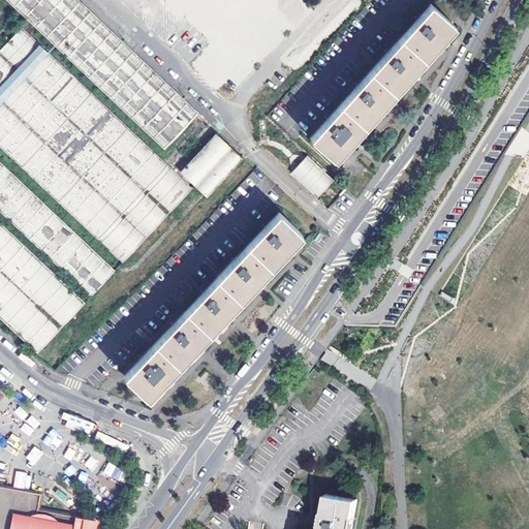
[(165,147),(196,114),(76,0),(9,0),(20,9),(165,147)]
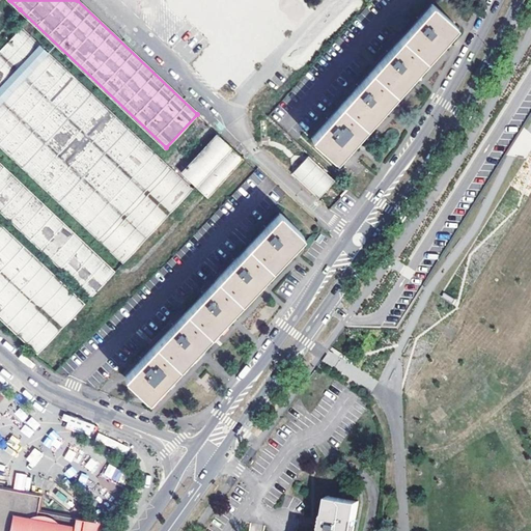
[(178,0),(219,36),(195,62),(195,70),(215,88),(285,11),(284,0),(178,0)]
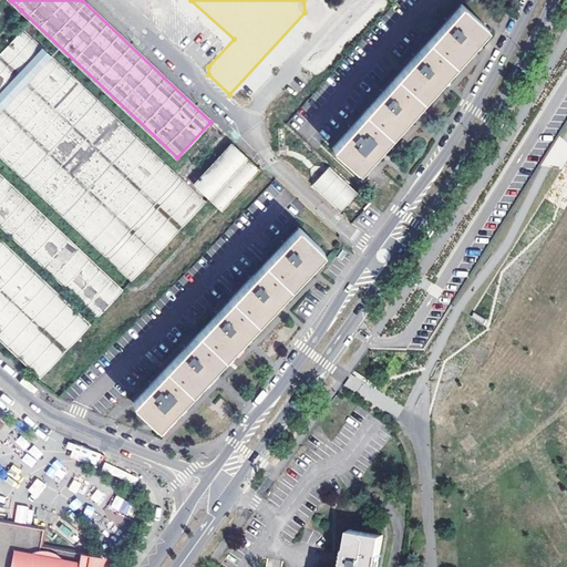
[(334,148),(360,171),(377,153),(410,114),(442,79),(474,41),(486,27),(461,3),(334,148)]
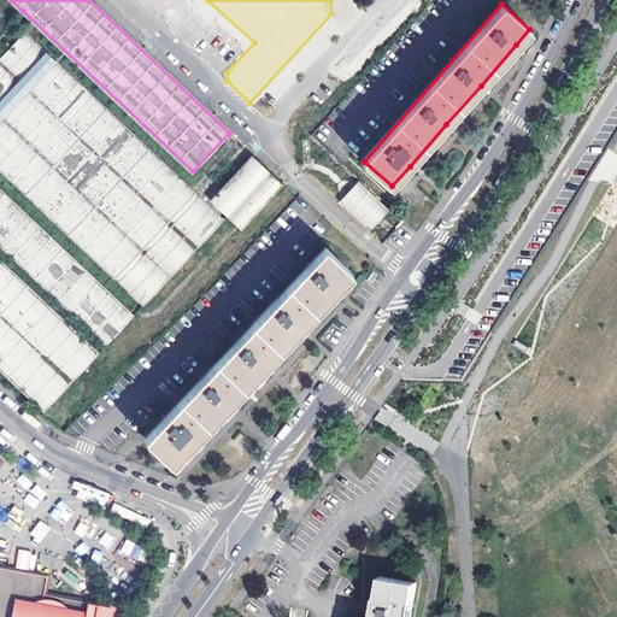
[(23,31),(0,57),(0,169),(144,305),(223,219),(23,31)]
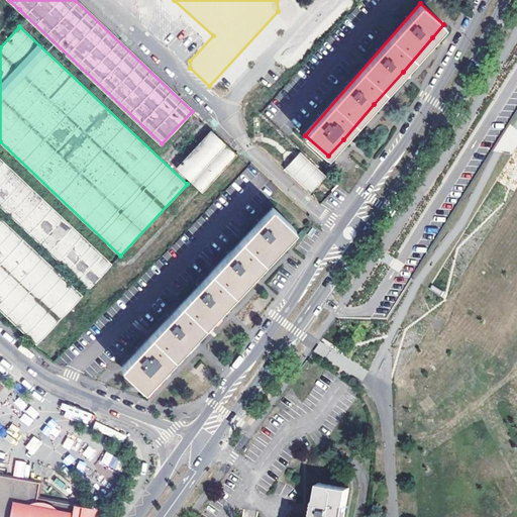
[(237,156),(211,130),(175,168),(202,193),(237,156)]
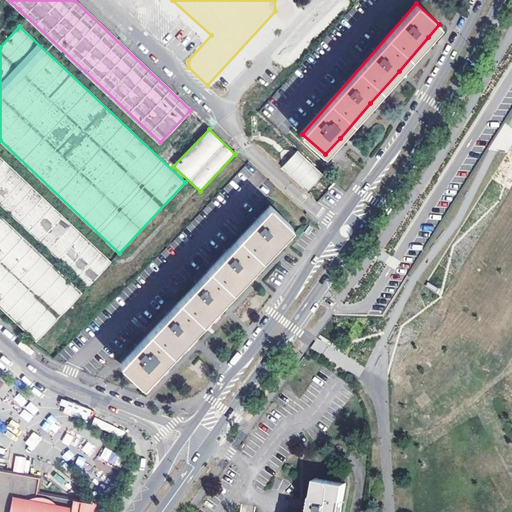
[(0,157),(0,202),(88,286),(111,263),(0,157)]
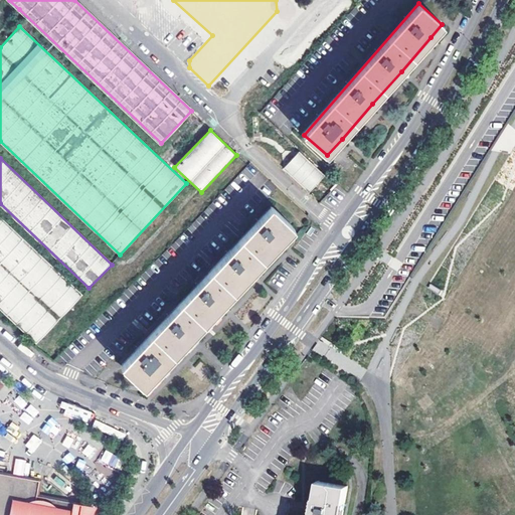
[(121,366),(143,387),(161,368),(183,346),(188,340),(222,305),(251,274),(281,243),(298,225),(275,204),(121,366)]
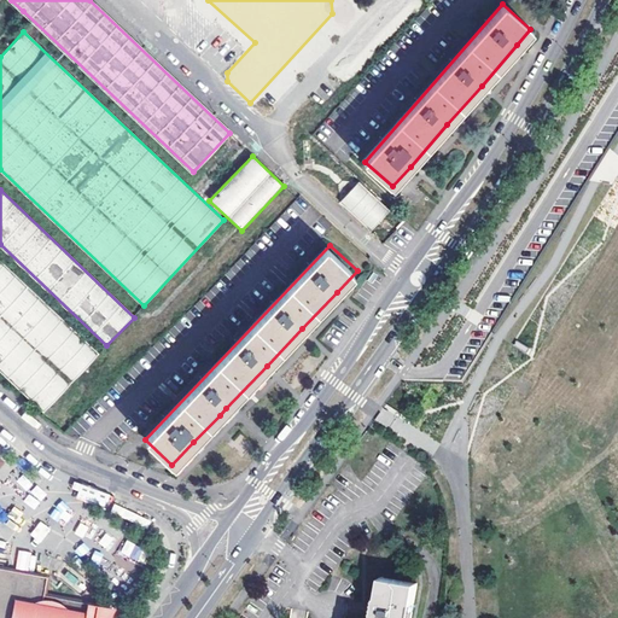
[(0,261),(0,368),(45,410),(98,354),(0,261)]
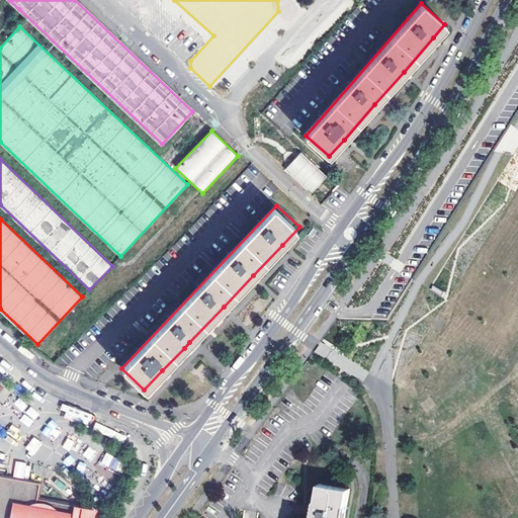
[(33,437),(24,448),(33,455),(41,443),(33,437)]
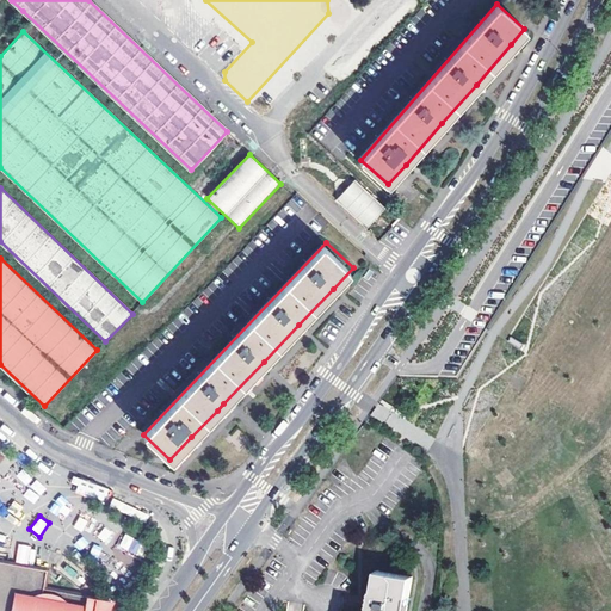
[(135,556),(143,545),(127,534),(118,545),(135,556)]
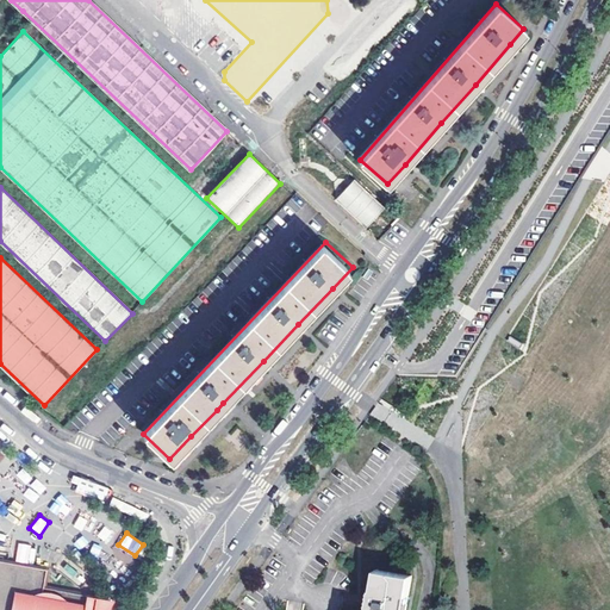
[(18,543),(14,561),(33,564),(36,546),(18,543)]
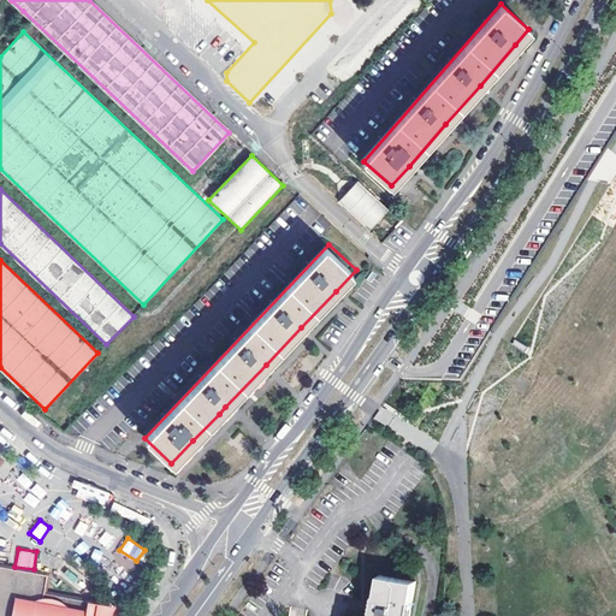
[(78,609),(69,606),(55,604),(41,602),(34,600),(37,582),(28,581),(18,580),(21,570),(0,567),(0,615),(76,615),(77,615),(78,609)]
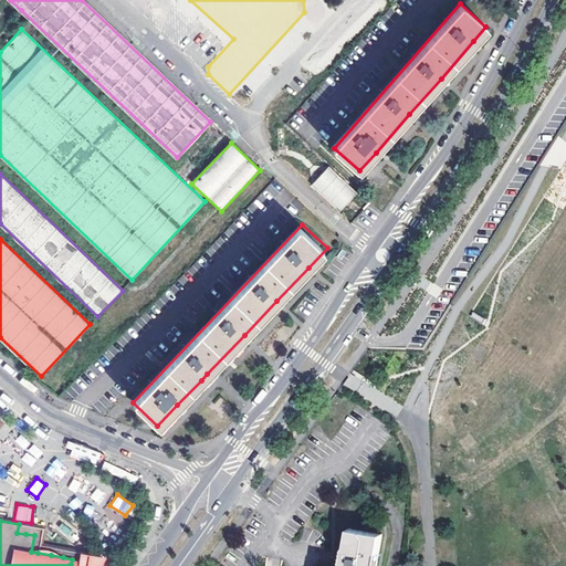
[(80,565),(82,553),(41,546),(44,530),(19,524),(17,533),(25,534),(34,535),(31,552),(38,553),(51,555),(63,557),(72,559),(71,565),(70,565),(80,565)]
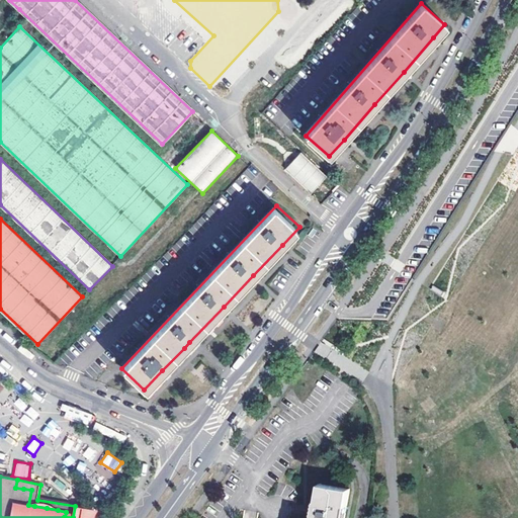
[(343,517),(348,490),(318,485),(314,512),(313,517),(343,517)]
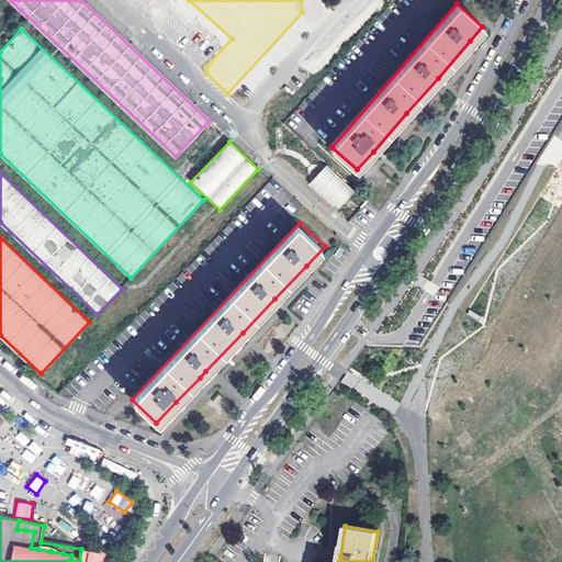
[(96,551),(81,549),(79,561),(102,561),(103,561),(96,551)]
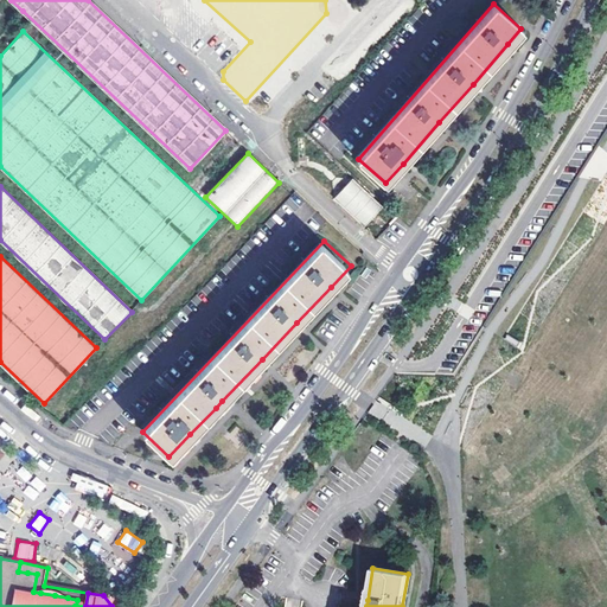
[(103,595),(112,606),(116,599),(103,595)]
